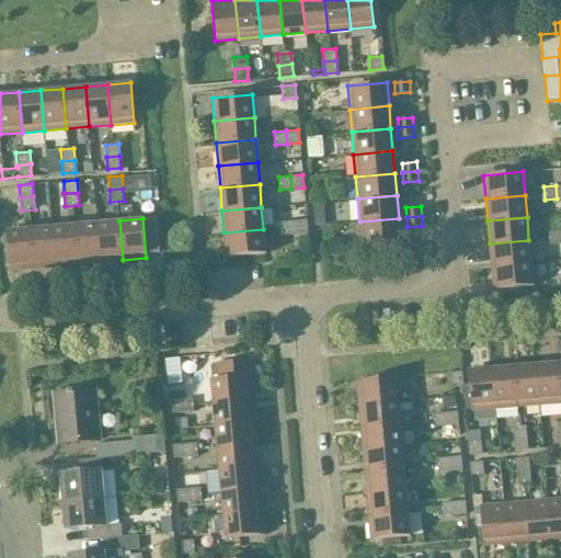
[(401,241),(399,218),(359,221),(362,245),(401,241)]
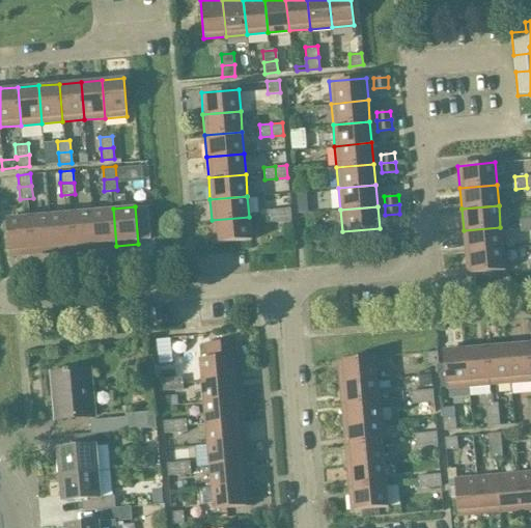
[(289,207),(278,209),(279,221),(291,220),(289,207)]
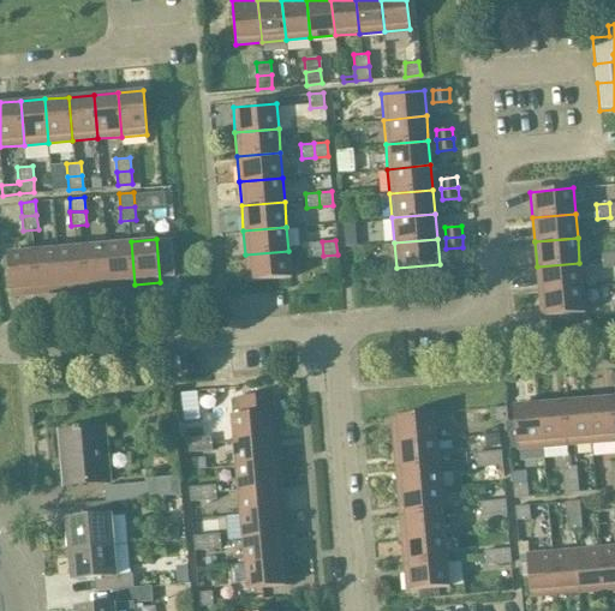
[(131,241),(107,244),(111,287),(135,285),(131,241)]
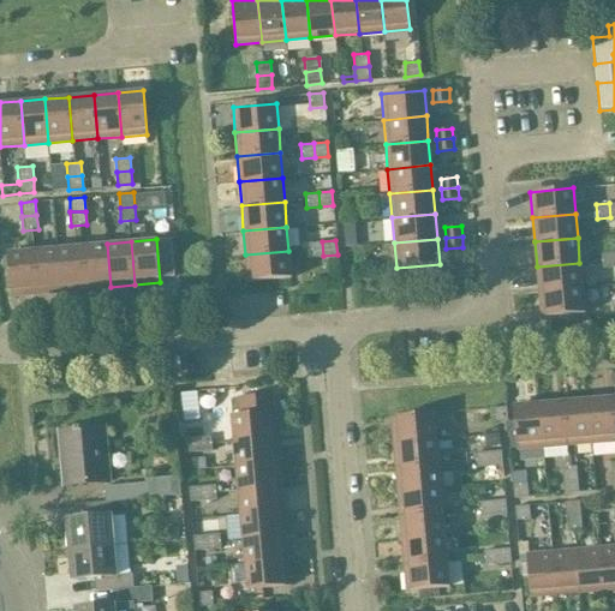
[(310,257),(323,256),(322,241),(309,243),(310,257)]
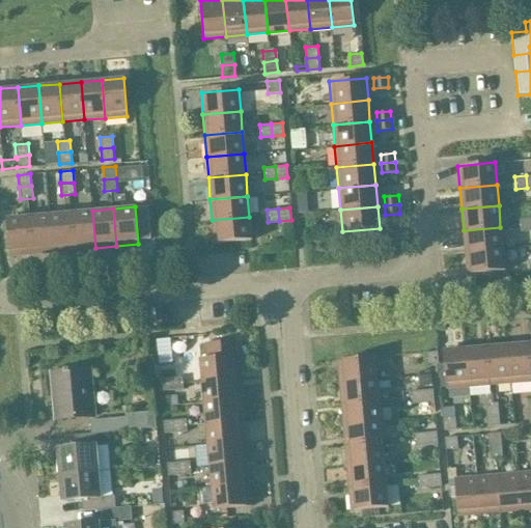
[(92,211),(71,212),(74,249),(95,248),(92,211)]
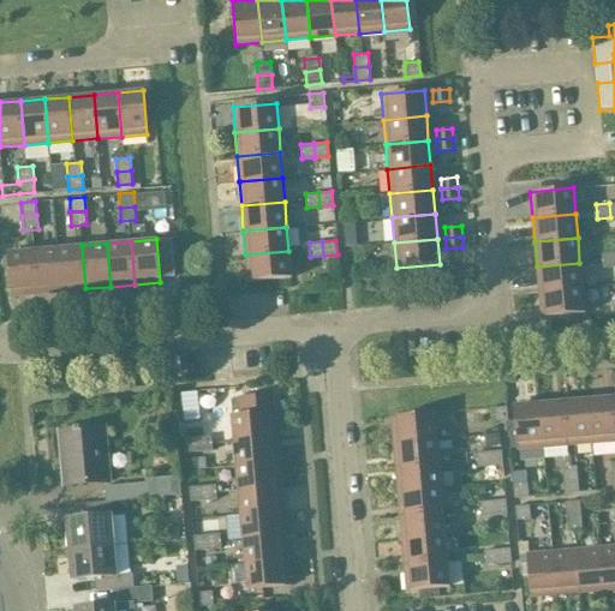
[(82,245),(58,247),(61,291),(85,288),(82,245)]
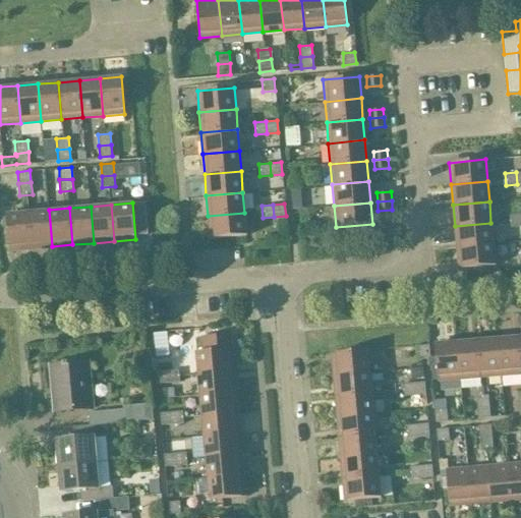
[(49,210),(27,212),(31,248),(52,246),(49,210)]
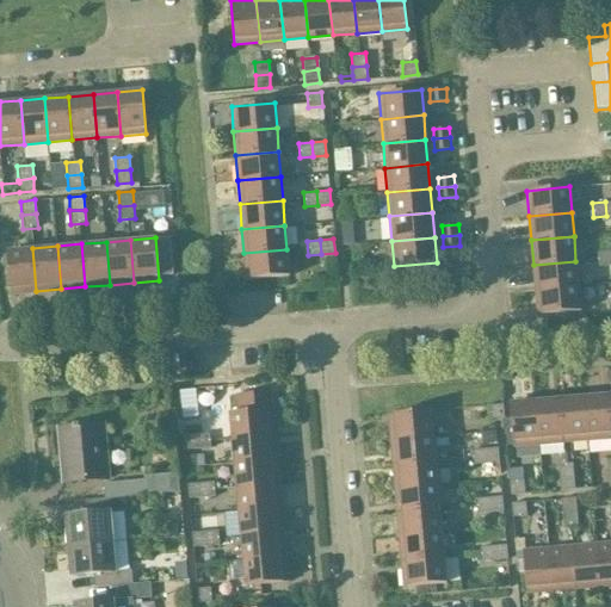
[(7,249),(11,293),(36,291),(32,248),(7,249)]
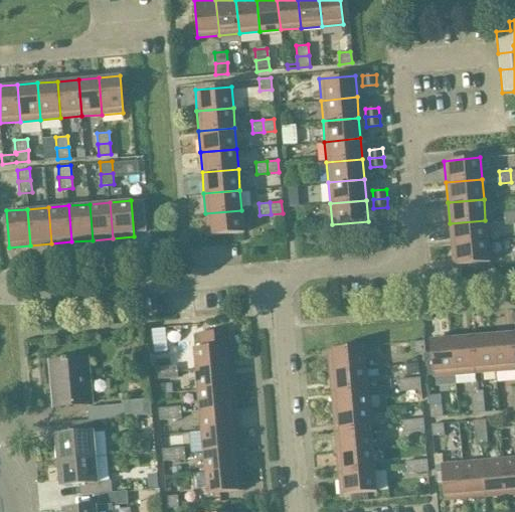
[(243,232),(241,210),(205,213),(207,235),(243,232)]
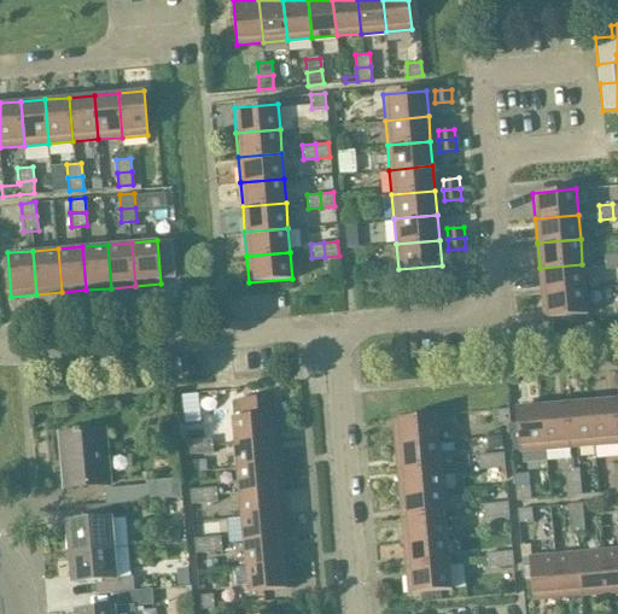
[(605,268),(617,267),(617,265),(617,252),(604,253),(605,268)]
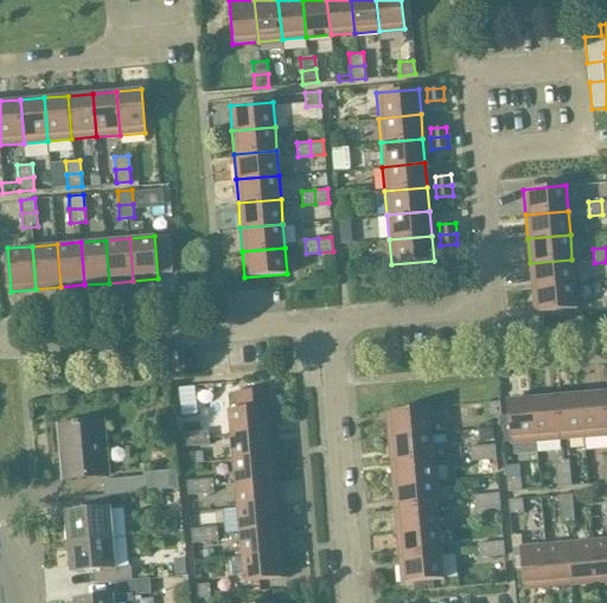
[(572,260),(530,263),(532,287),(574,283),(572,260)]
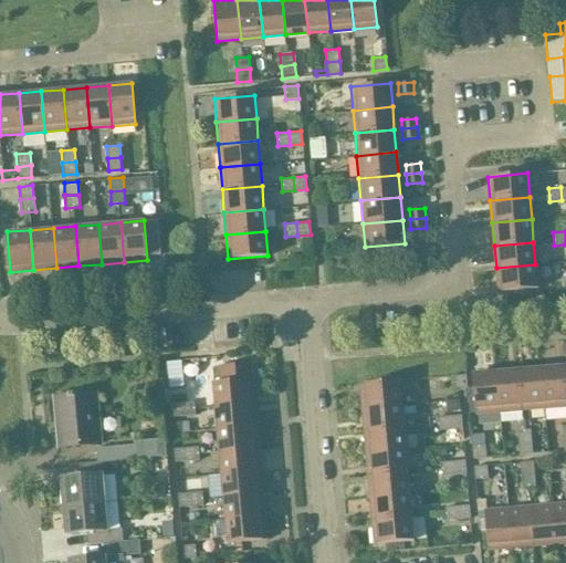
[(537,288),(535,264),(496,268),(498,291),(537,288)]
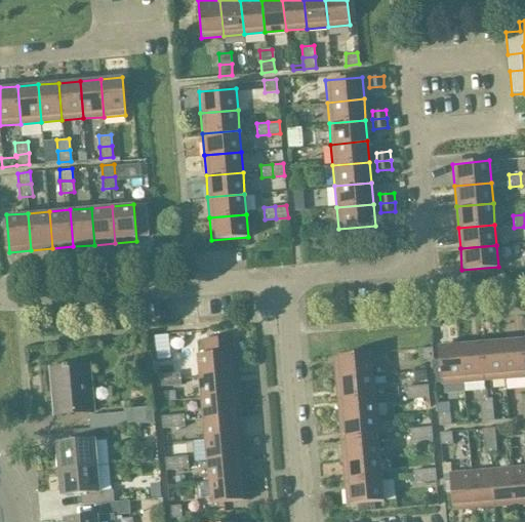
[(198,354),(200,375),(237,372),(234,335),(204,338),(205,353),(198,354)]
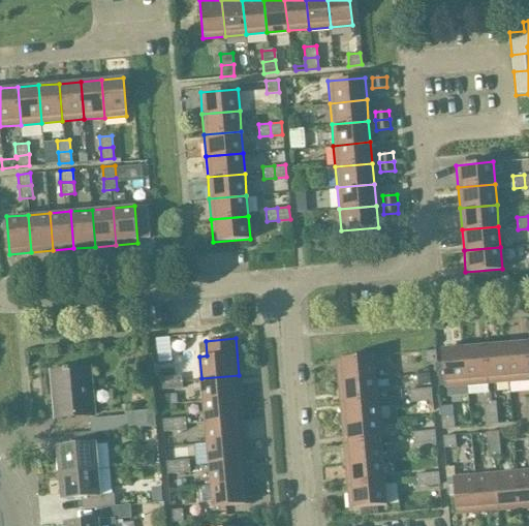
[(528,371),(526,341),(505,343),(508,380),(528,378),(528,371)]
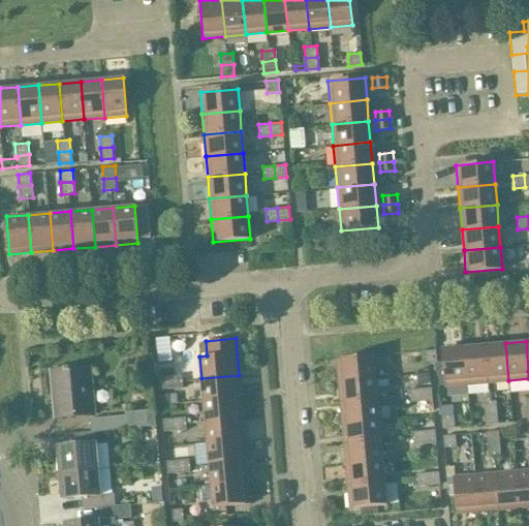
[(505,343),(484,345),(488,382),(508,380),(505,343)]
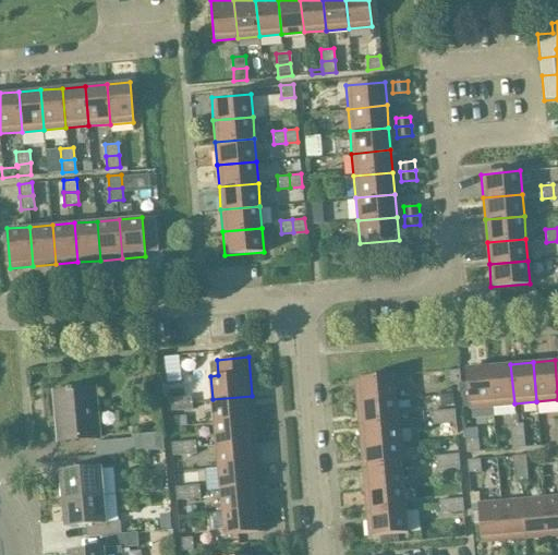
[(514,403),(510,364),(488,366),(492,406),(514,403)]
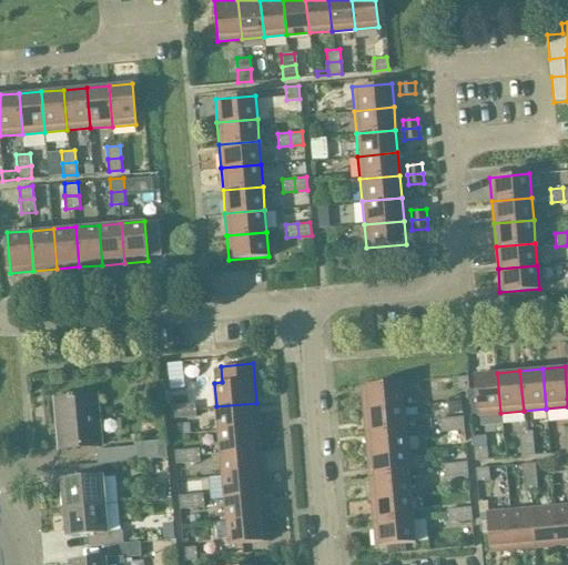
[(474,375),(477,415),(500,413),(497,373),(474,375)]
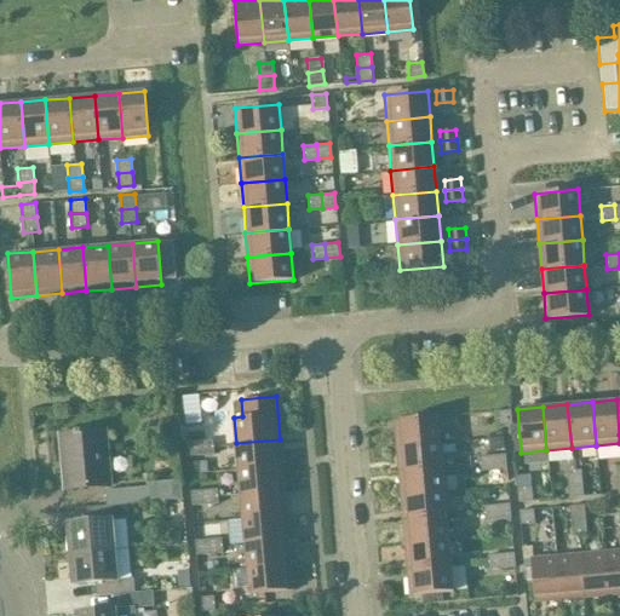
[(480,410),(481,427),(497,426),(511,424),(510,409),(495,410),(495,409),(480,410)]
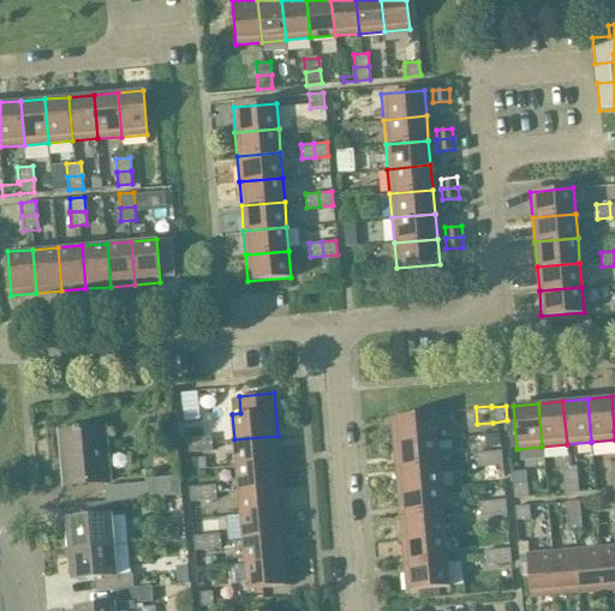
[(434,412),(390,417),(393,442),(436,438),(434,412)]
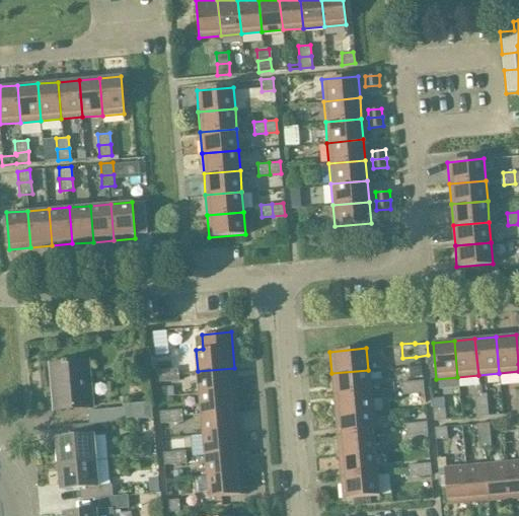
[(91,406),(87,360),(55,363),(57,390),(53,390),(54,409),(91,406)]
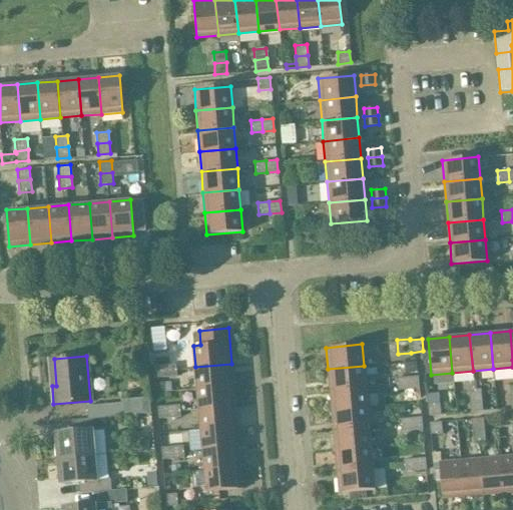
[(175,364),(164,365),(165,377),(176,376),(175,364)]
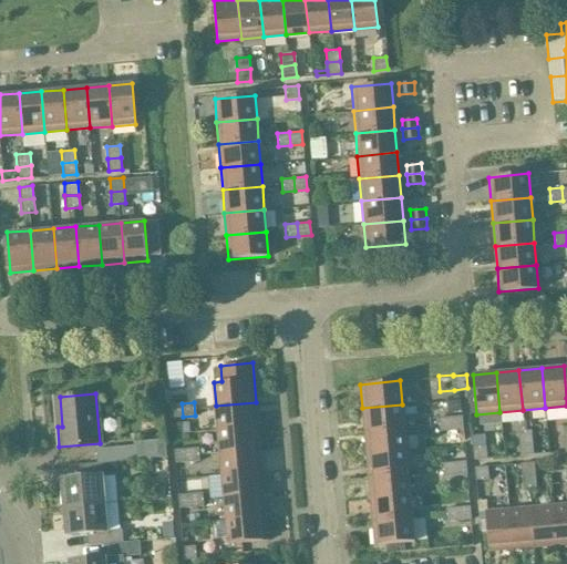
[(216,406),(218,429),(258,424),(256,402),(216,406)]
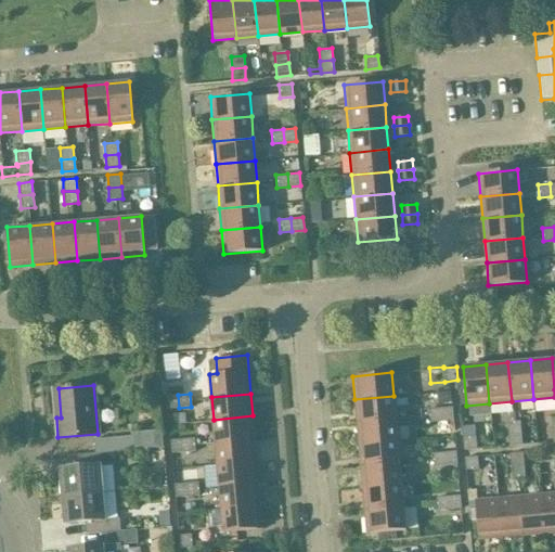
[(167,408),(179,408),(178,395),(165,396),(167,408)]
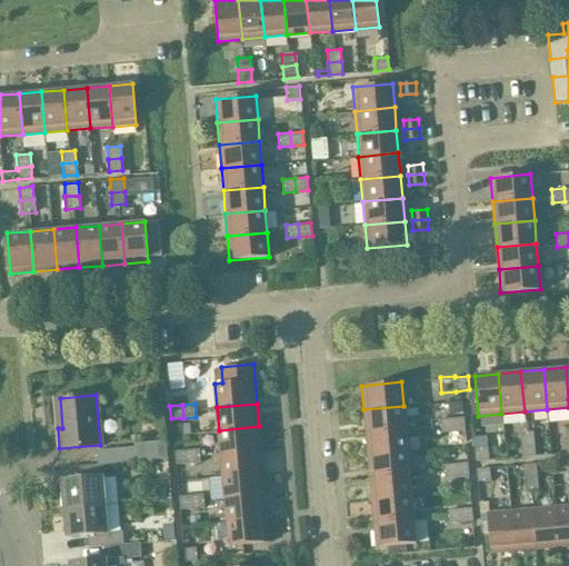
[(403,406),(363,409),(366,432),(406,428),(403,406)]
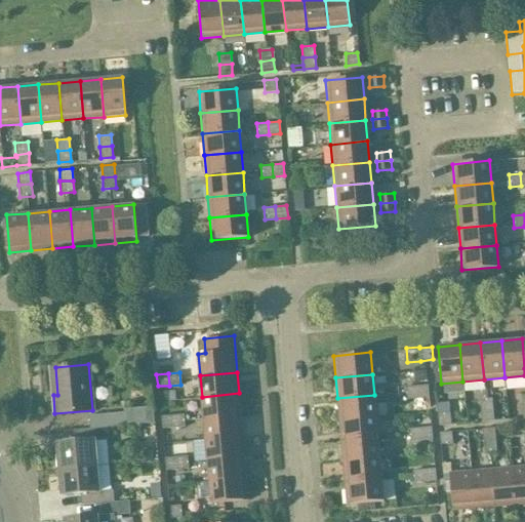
[(427,385),(416,386),(417,398),(429,397),(427,385)]
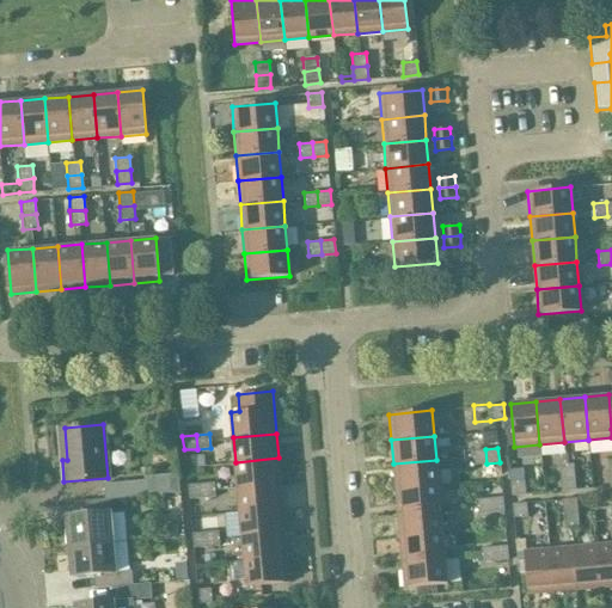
[(472,465),(487,464),(485,449),(471,450),(472,465)]
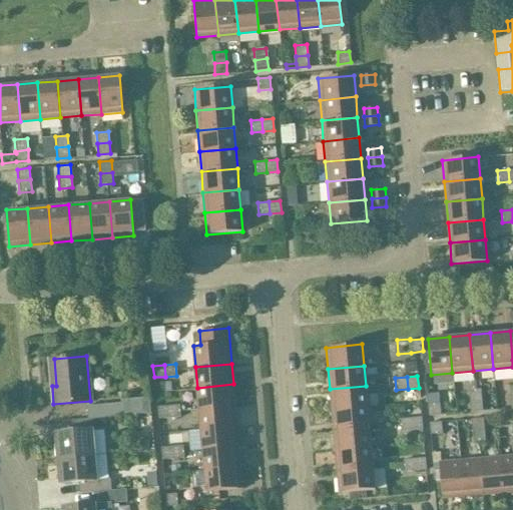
[(197,388),(199,408),(235,405),(233,384),(197,388)]
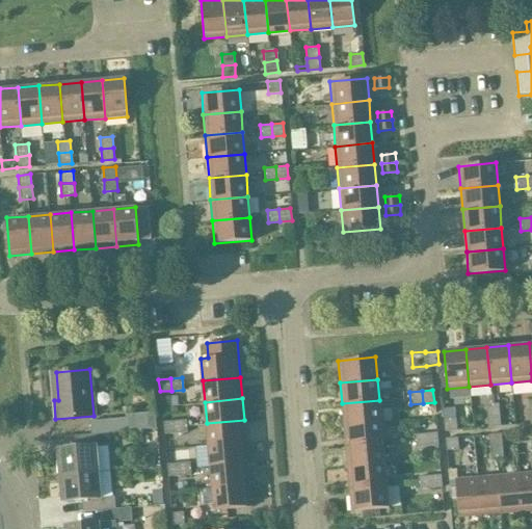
[(379,400),(342,403),(344,425),(381,421),(379,400)]
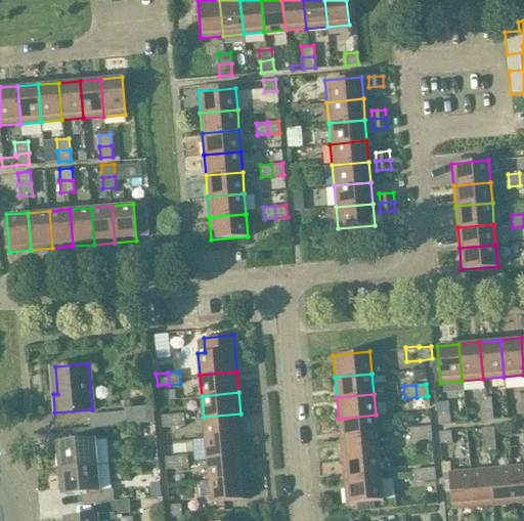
[(478,397),(479,409),(491,408),(490,397),(478,397)]
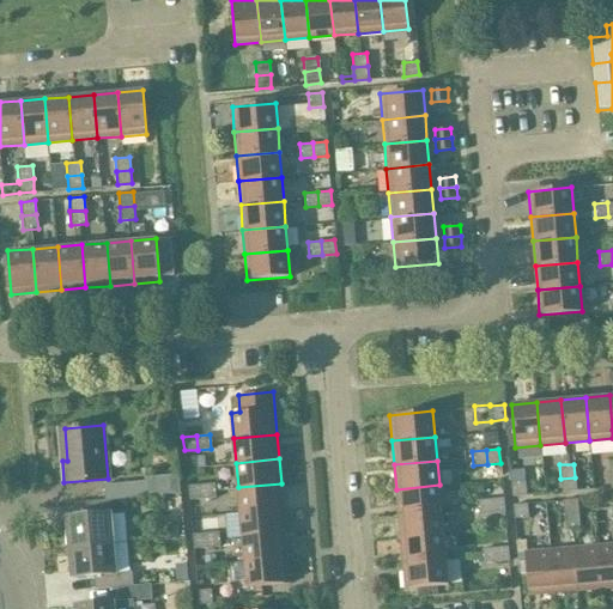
[(144,479),(104,482),(105,499),(125,497),(125,498),(180,493),(178,473),(144,475),(144,479)]
